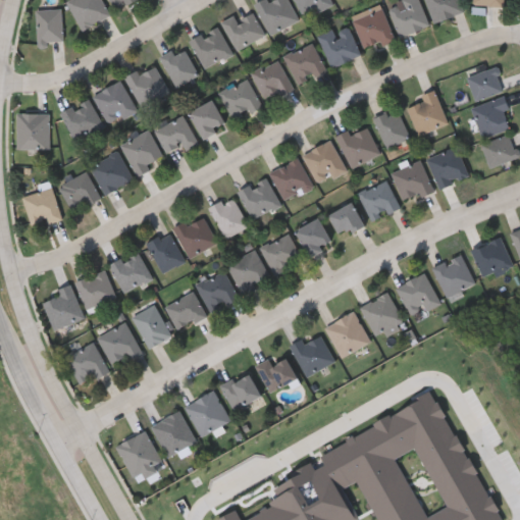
[(101,0),(110,15),(82,32),(65,2),(69,0),(101,0)]
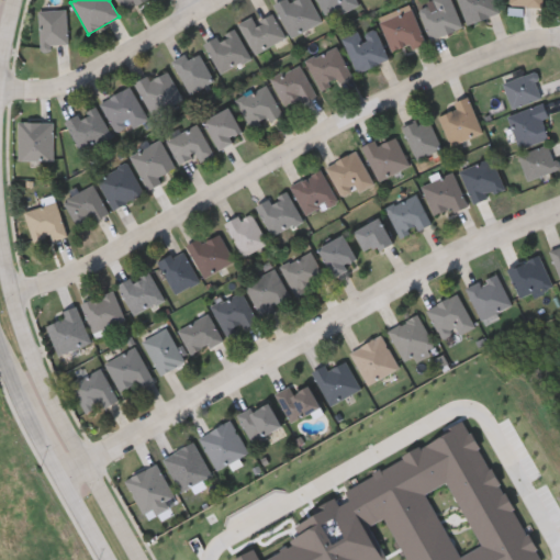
[(146,0),(123,11),(118,0),(146,0)]
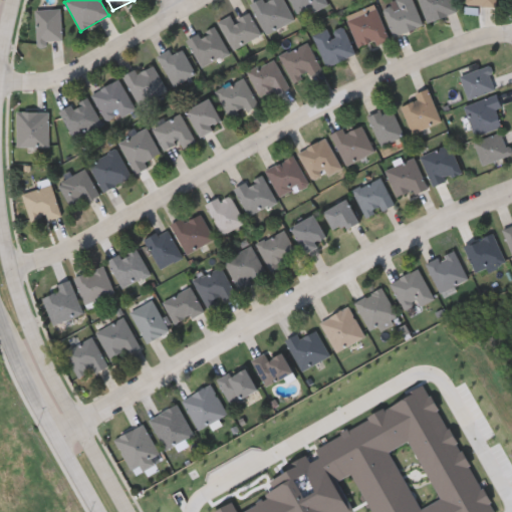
[(284,0),(293,23),(264,34),(253,4),(263,0),(284,0)]
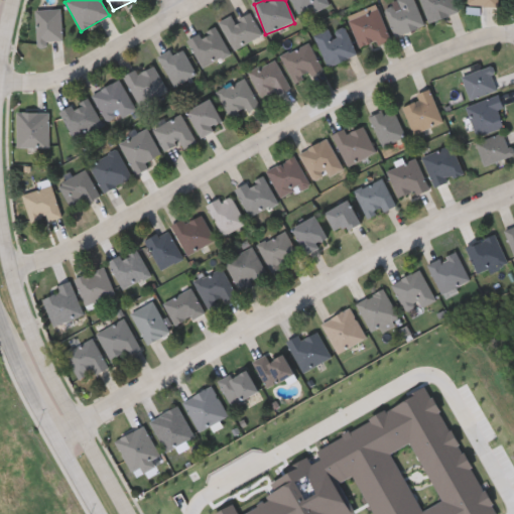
[(291,0),(326,0),(329,5),(300,19),(291,0)]
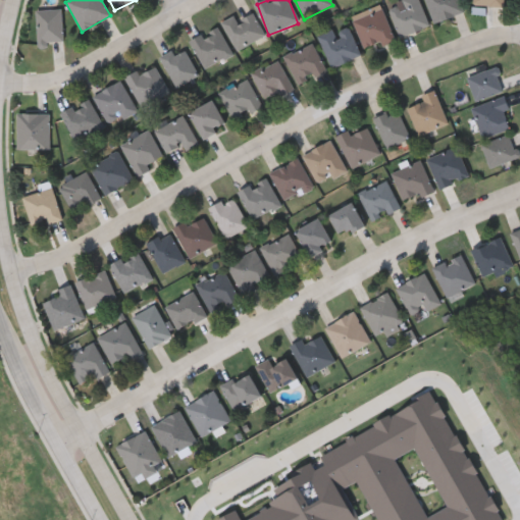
[(400,38),(386,6),(401,0),(418,0),(428,26),(400,38)]
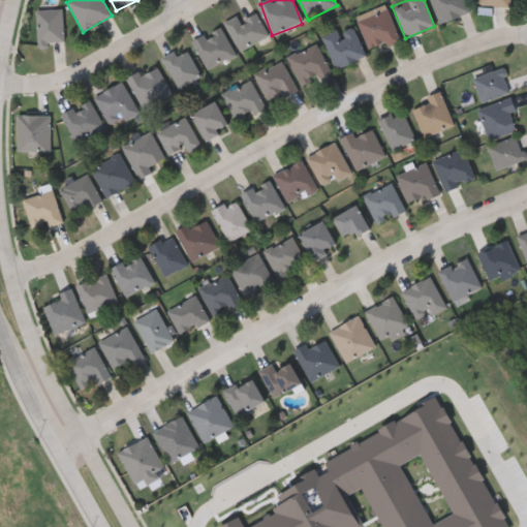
[(431,0),(464,0),(468,16),(436,22),(431,0)]
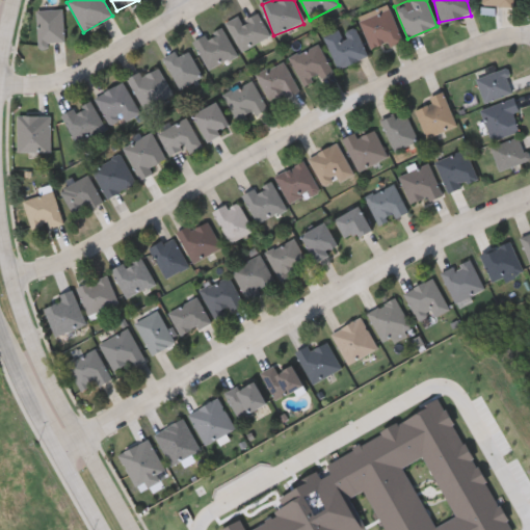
[(481,0),(482,9),(514,9),(513,0),(481,0)]
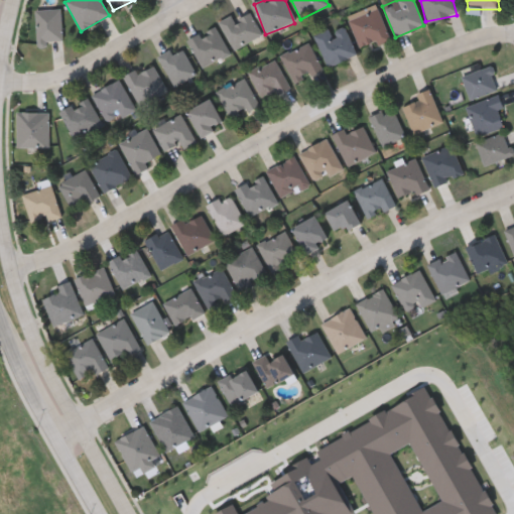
[(389,38),(360,50),(347,18),(375,6),(389,38)]
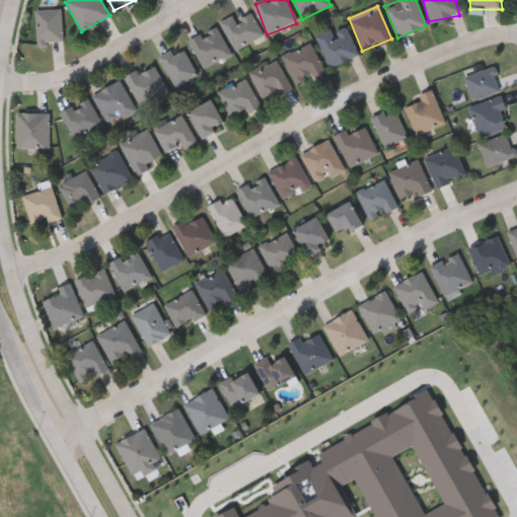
[(61,45),(37,45),(37,10),(61,10),(61,45)]
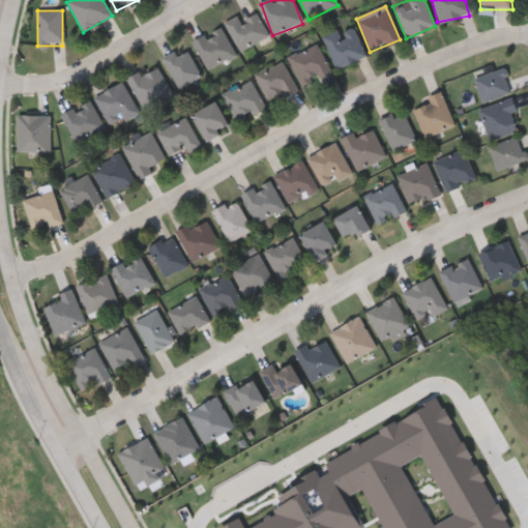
[(226,23),(238,17),(240,21),(257,13),(269,38),(239,52),(226,23)]
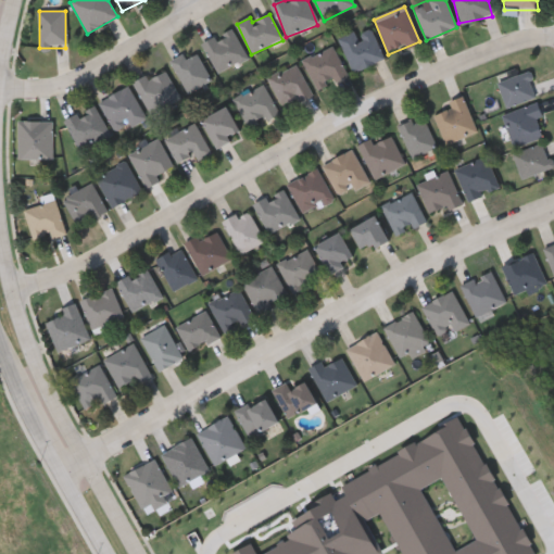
[(338,40),(367,26),(383,59),(353,74),(338,40)]
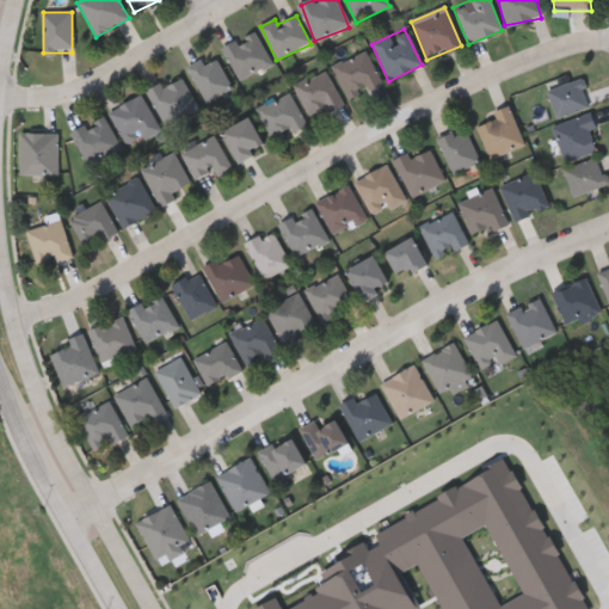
[(223,48),(256,31),(272,65),(239,81),(223,48)]
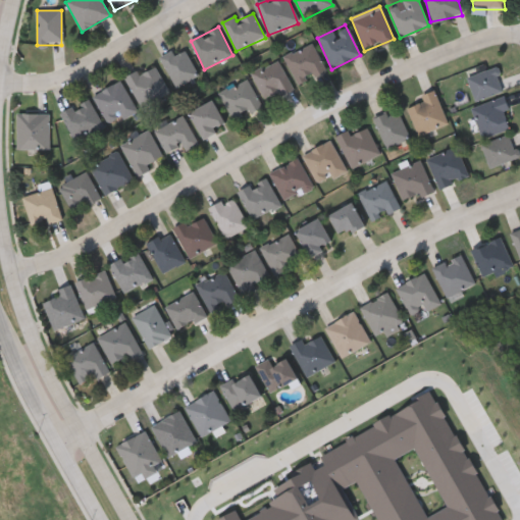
[(283,56),(312,44),(325,72),(297,86),(283,56)]
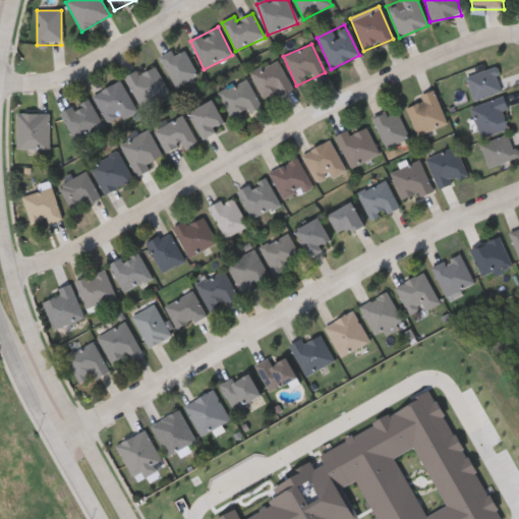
[(161,60),(182,47),(198,74),(177,87),(161,60)]
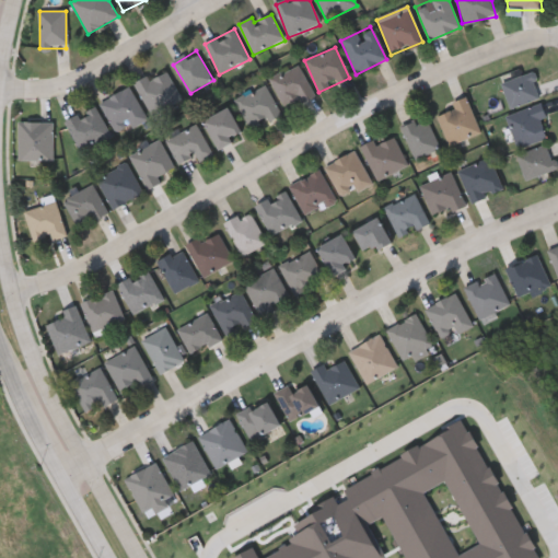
[(314,95),(285,111),(269,80),(298,65),(314,95)]
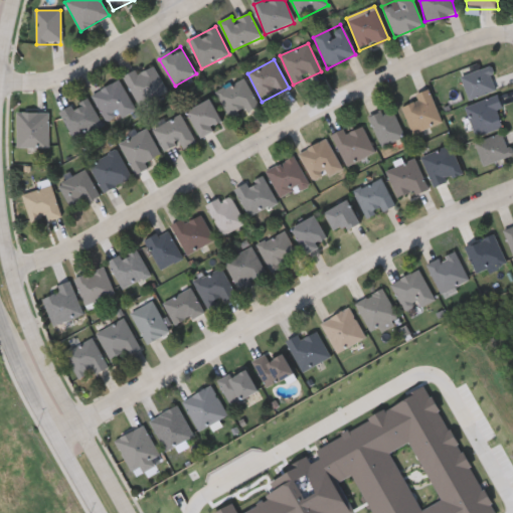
[(152,63),(167,92),(139,107),(124,78),(152,63)]
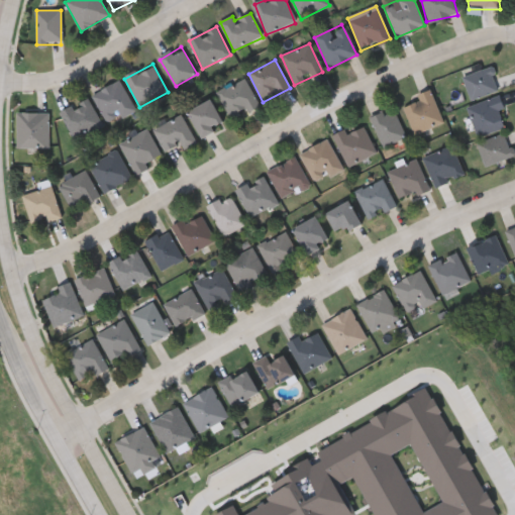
[(469,100),(461,76),(492,68),(498,92),(469,100)]
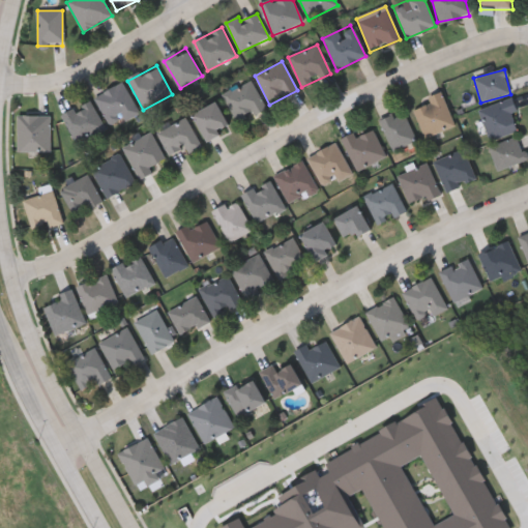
[(223,95),(251,81),(265,110),(237,124),(223,95)]
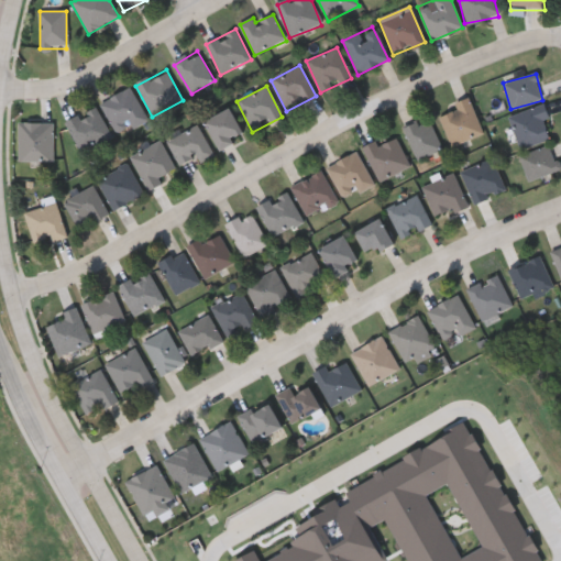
[(99,106),(129,88),(147,120),(118,138),(99,106)]
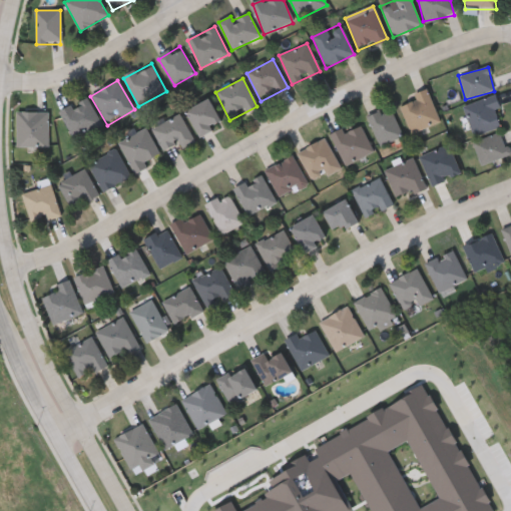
[(399,106),(415,100),(413,95),(426,89),(440,122),(411,135),(399,106)]
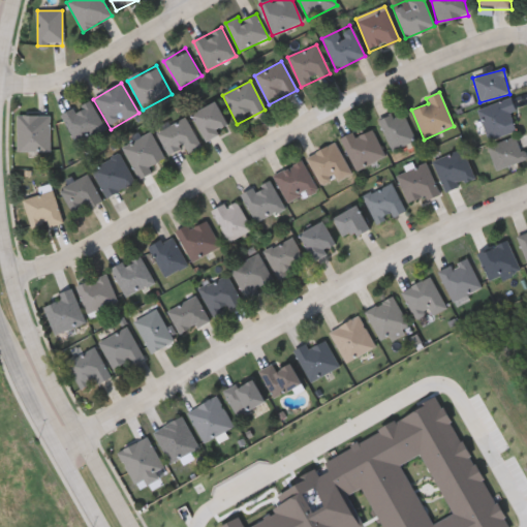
[(487,142),(476,110),(510,98),(515,112),(509,114),(516,131),(487,142)]
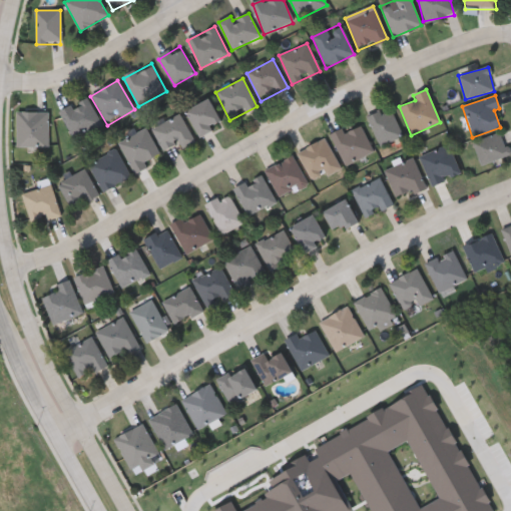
[(71,139),(59,110),(88,98),(100,127),(71,139)]
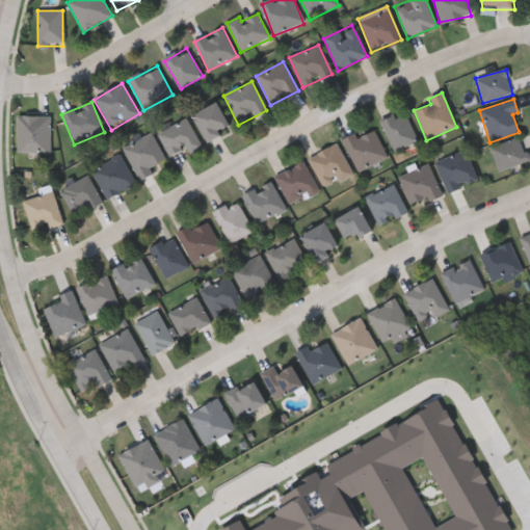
[(206,143),(191,116),(215,103),(230,130),(206,143)]
